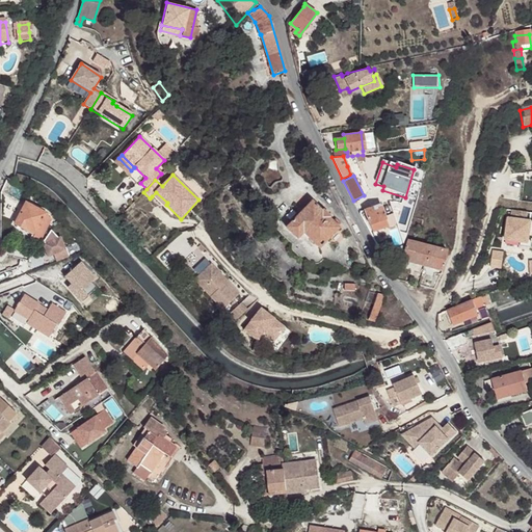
[(163,208),(166,205),(167,203),(156,192),(152,196),(163,208)]
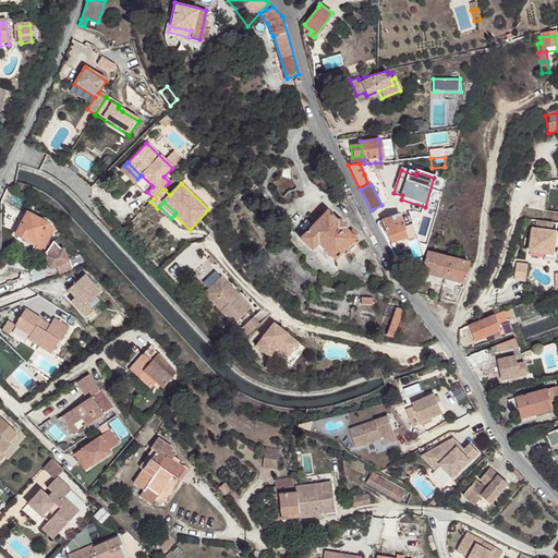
[(344,228),(337,220),(327,211),(300,239),(312,250),(317,243),(335,259),(355,239),(354,237),(349,232),(344,228)]
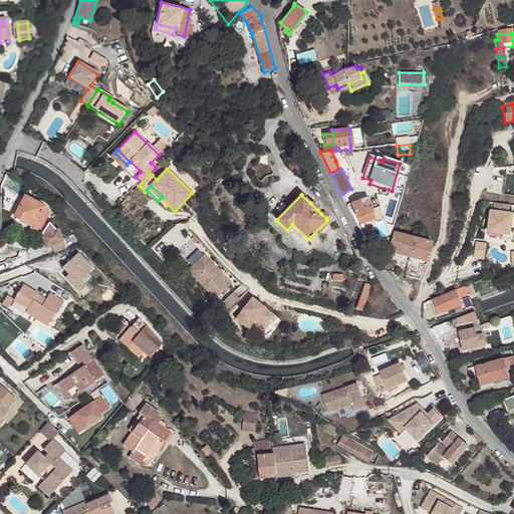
[(31,229),(36,232),(46,214),(43,208),(25,197),(13,217),(22,222),(23,221),(31,226),(31,229)]
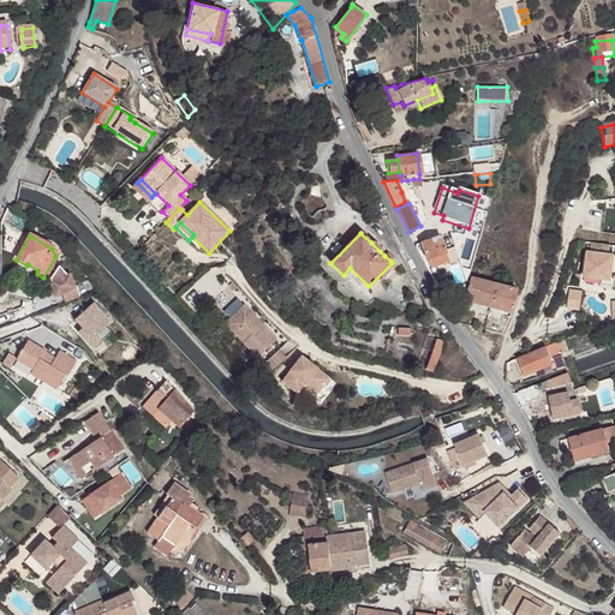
[(437,238),(422,242),(428,260),(430,268),(447,264),(443,255),(441,245),(442,244),(441,242),(439,242),(437,238)]
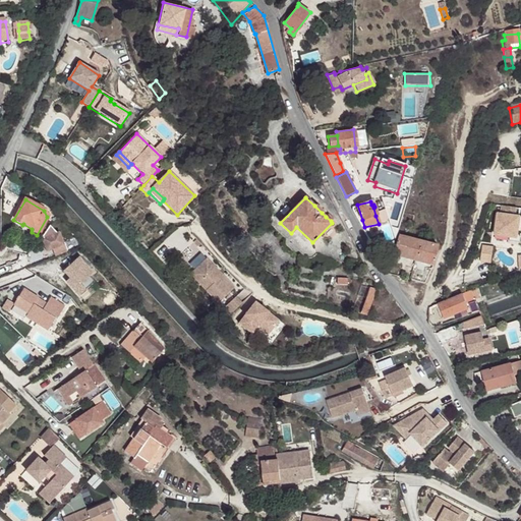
[(520,239),(520,217),(499,215),(496,236),(511,238),(520,239)]
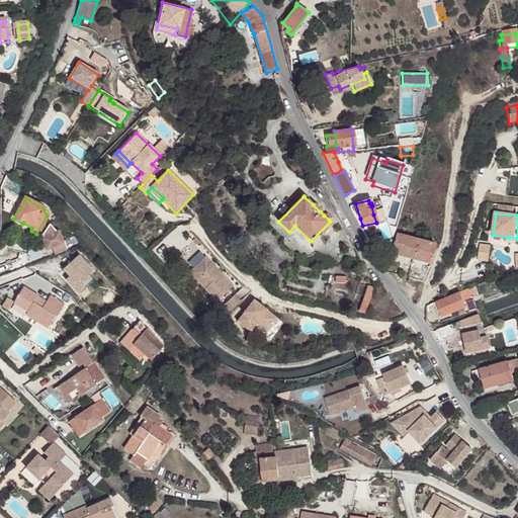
[(15,238),(16,235),(17,231),(8,227),(5,233),(15,238)]
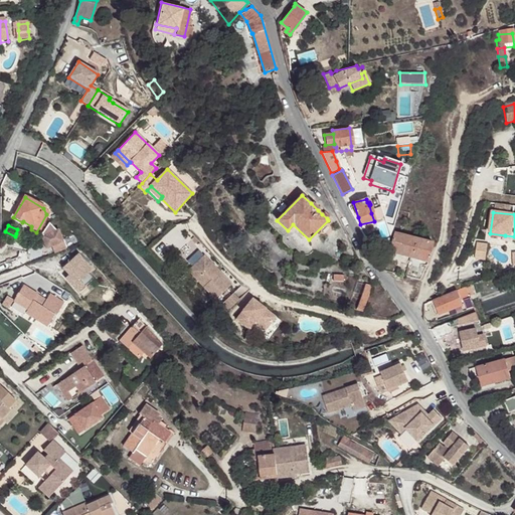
[(43,237),(40,239),(44,250),(50,248),(53,255),(64,251),(58,231),(51,233),(51,234),(43,237)]
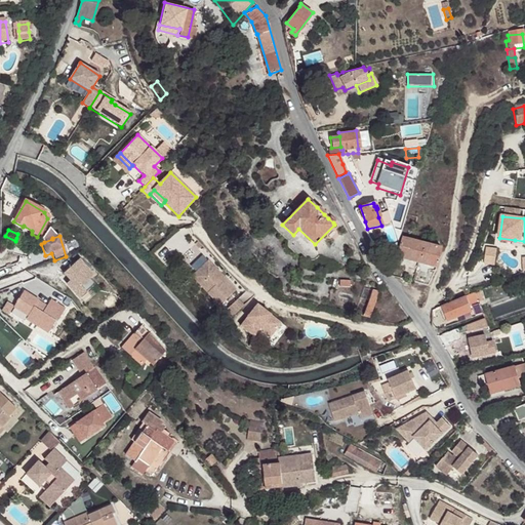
[(33,242),(16,238),(15,241),(12,254),(29,258),(33,242)]
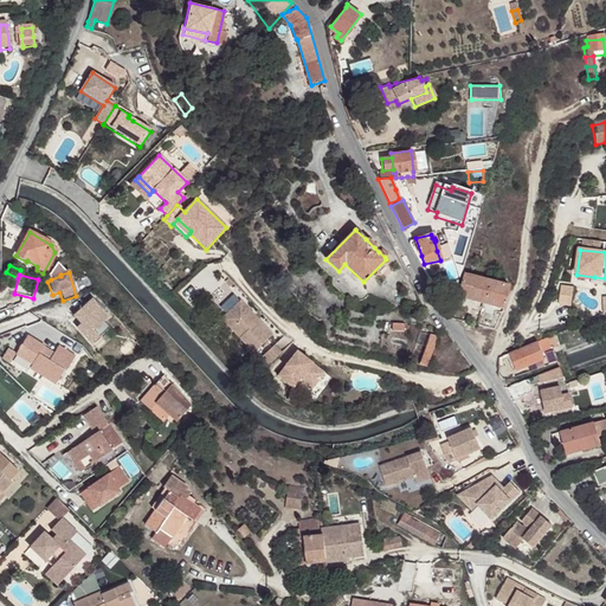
[(456,296),(502,310),(508,289),(462,275),(456,296)]
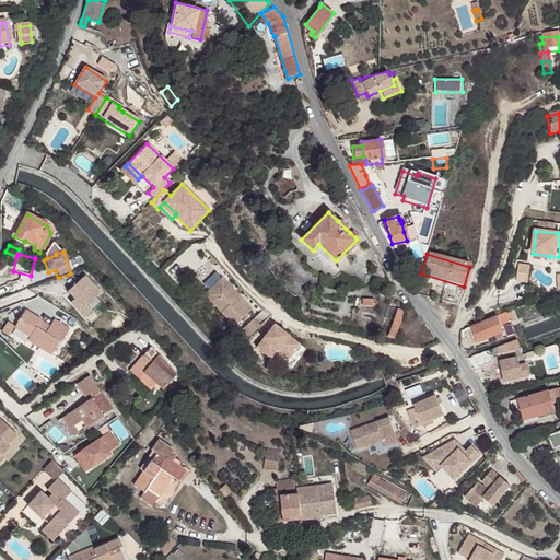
[(517,282),(528,283),(531,267),(520,266),(517,282)]
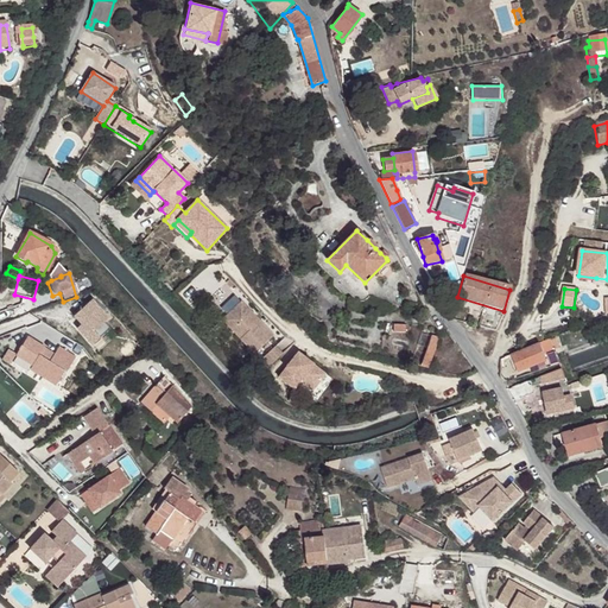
[(239,327),(234,330),(255,353),(274,335),(242,301),(228,315),(239,327)]
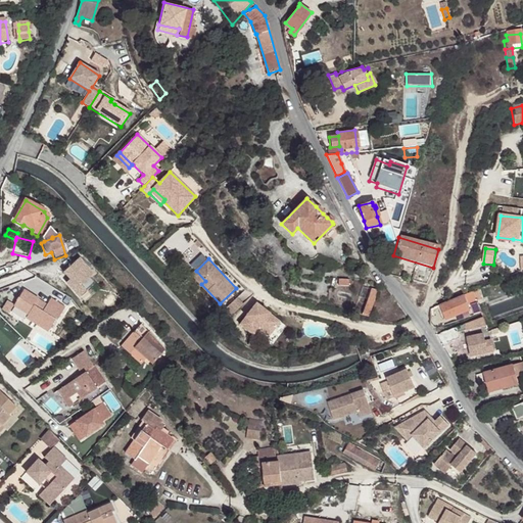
[(81,260),(65,275),(72,282),(67,285),(81,300),(96,286),(91,280),(95,277),(81,260)]
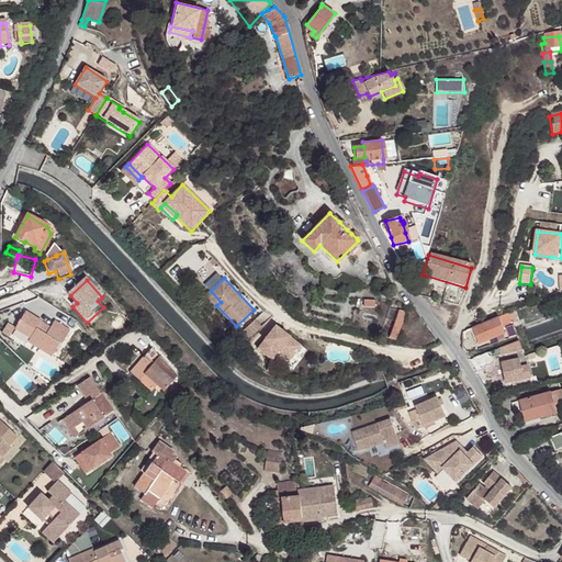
[(206,295),(216,305),(221,302),(211,291),(206,295)]
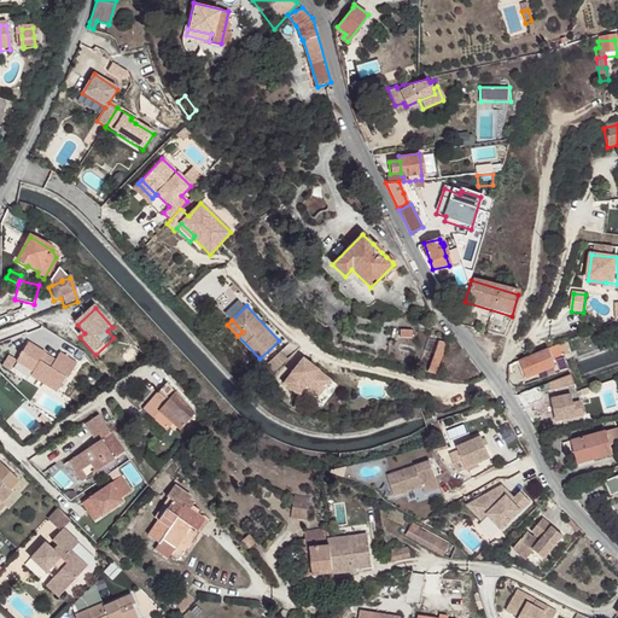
[(427,371),(433,374),(447,343),(439,340),(427,371)]
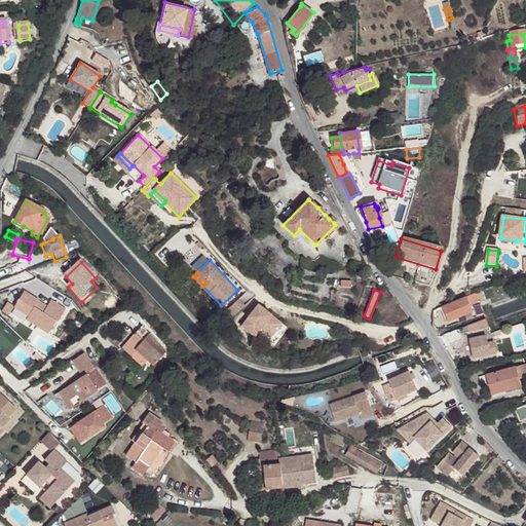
[(13,308),(28,316),(26,320),(48,334),(58,323),(55,322),(66,308),(51,299),(47,305),(24,291),(13,308)]
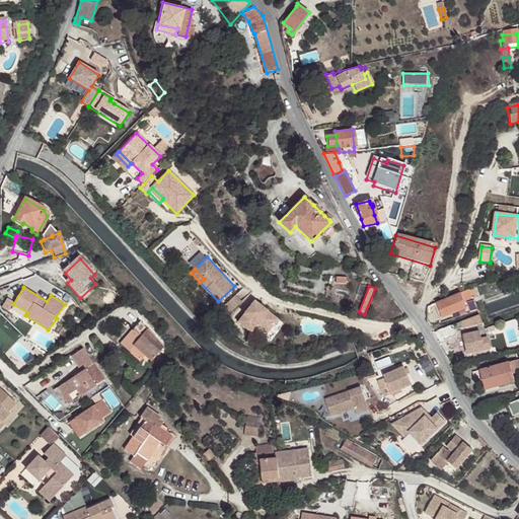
[(474,298),(476,298),(473,291),(461,296),(464,303),(474,298)]
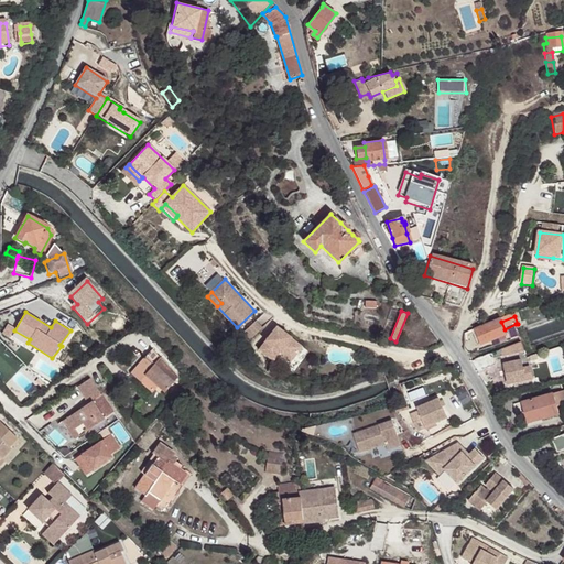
[(263,328),(256,321),(242,334),(249,342),(263,328)]
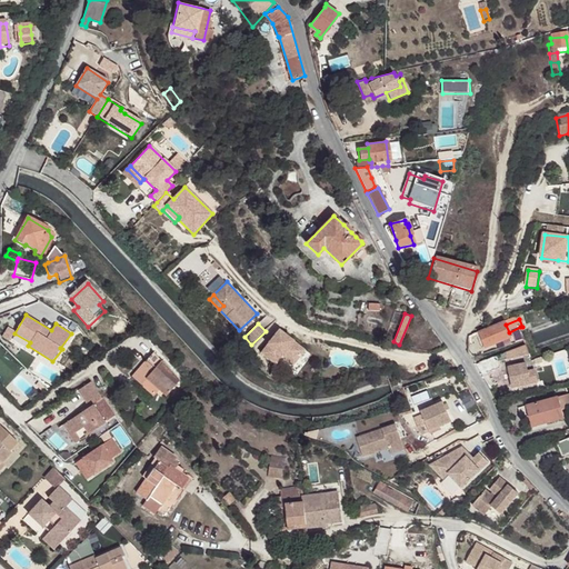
[(509,332),(506,325),(479,335),(485,349),(498,345),(496,338),(509,332)]
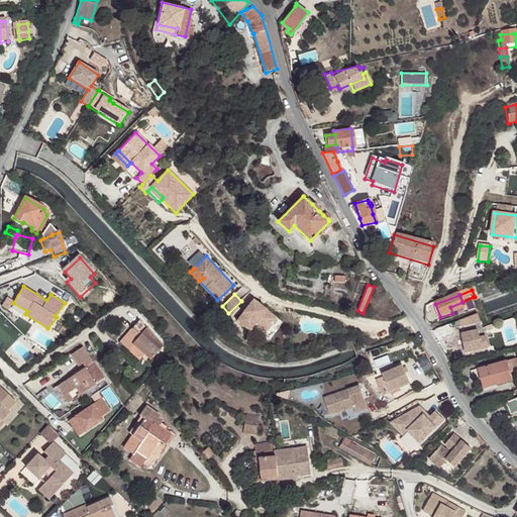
[(279,318),(254,300),(238,320),(251,331),(257,323),(268,331),(279,318)]
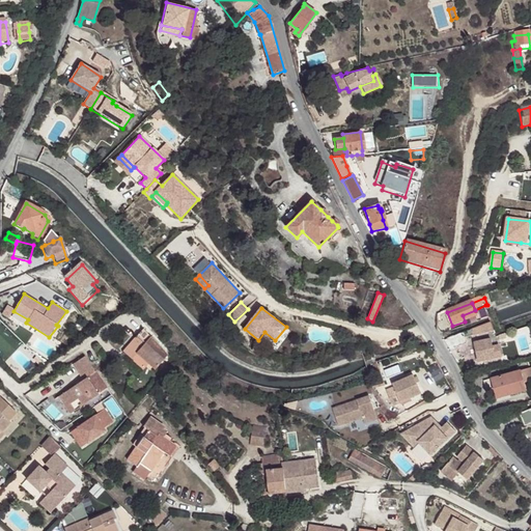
[(477,316),(475,310),(463,315),(465,322),(477,316)]
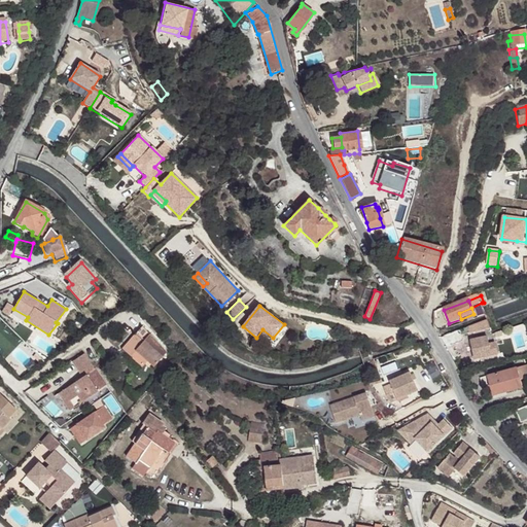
[(26,320),(28,317),(13,309),(11,312),(26,320)]
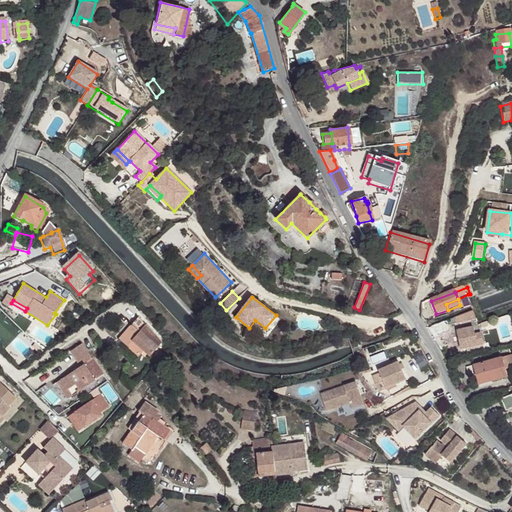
[(475,312),(426,328),(433,340),(450,333),(450,328),(478,319),(475,312)]
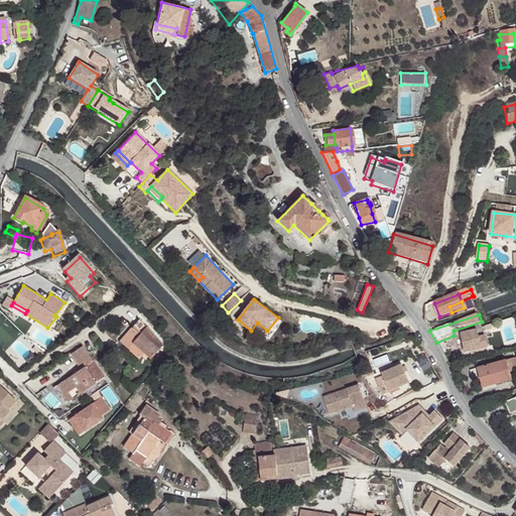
[(139,324),(120,347),(130,355),(140,363),(145,357),(151,362),(163,348),(139,324)]
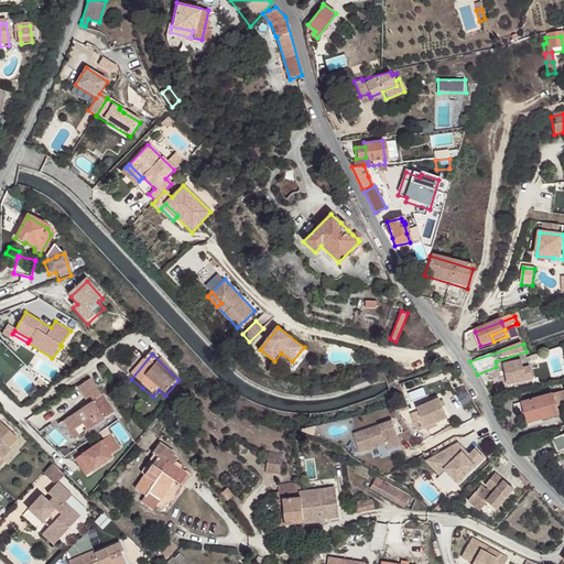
[(509,386),(533,379),(530,367),(522,369),(520,361),(503,365),(509,386)]
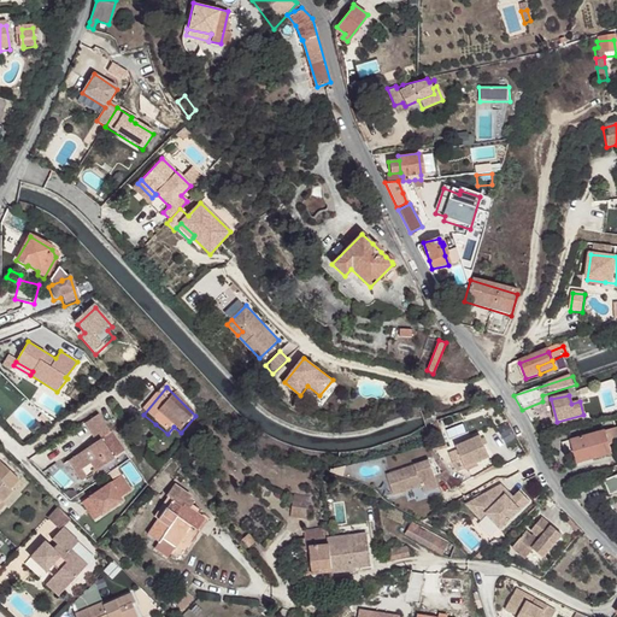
[(82,425),(95,445),(66,464),(80,485),(123,456),(97,416),(82,425)]
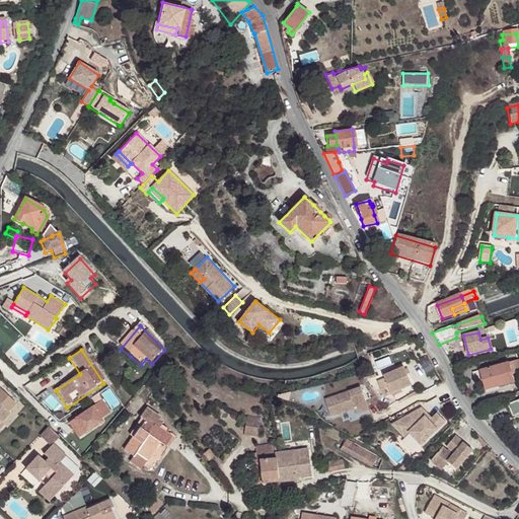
[(131,357),(126,363),(136,371),(141,365),(131,357)]
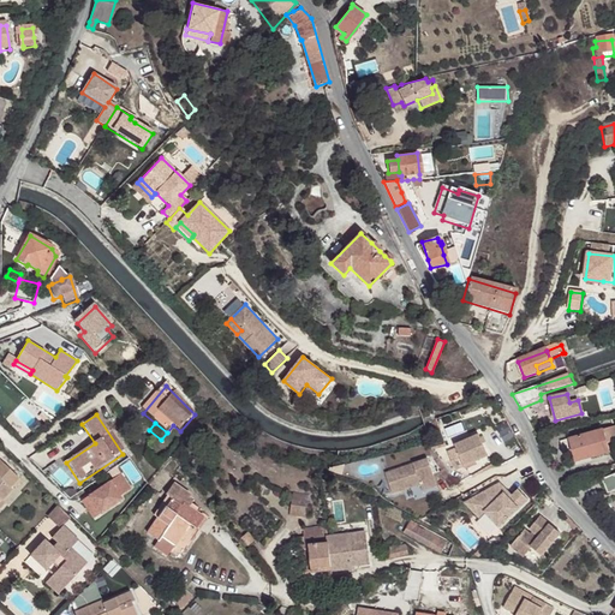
[(614,439),(614,425),(560,441),(563,453),(573,451),(575,461),(610,452),(607,442),(614,439)]
